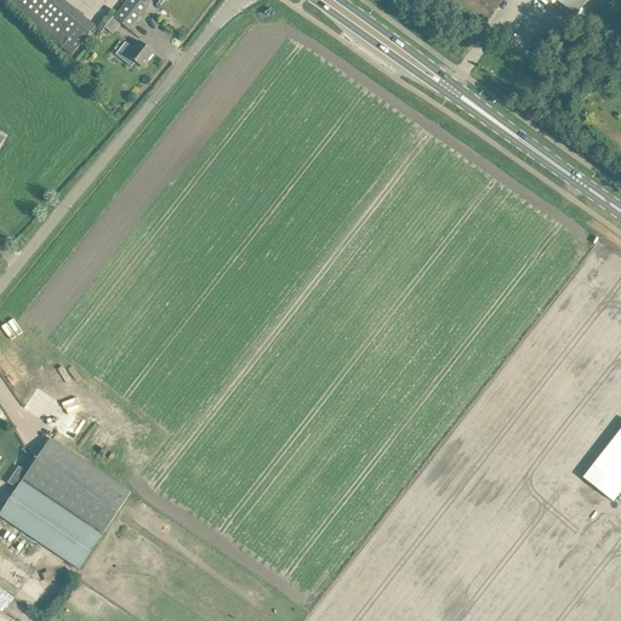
[(90,34),(49,0),(4,0),(72,56),(90,34)]
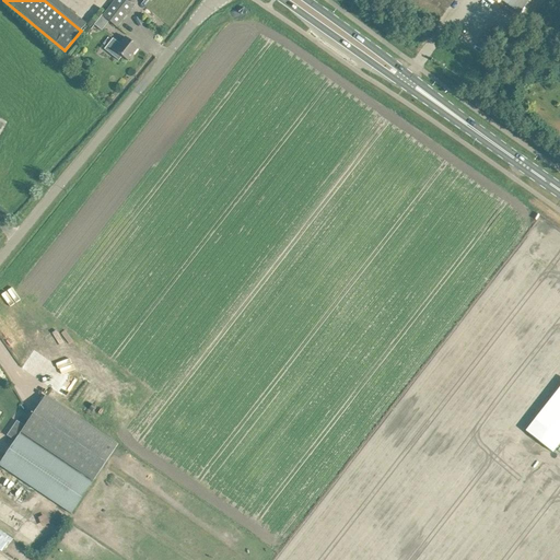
[(133,7),(125,0),(115,0),(103,16),(117,27),(133,7)]
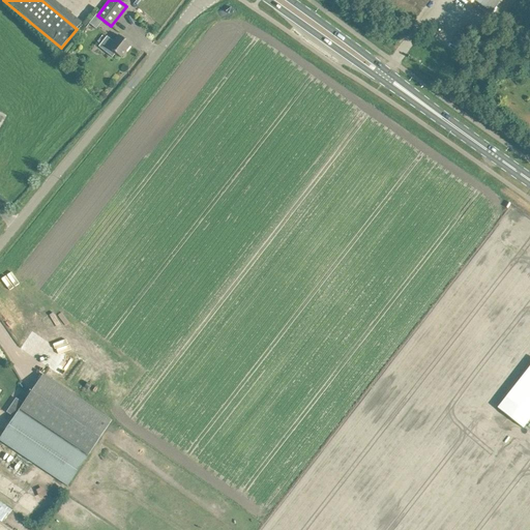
[(473,0),(492,12),(500,0),(473,0)]
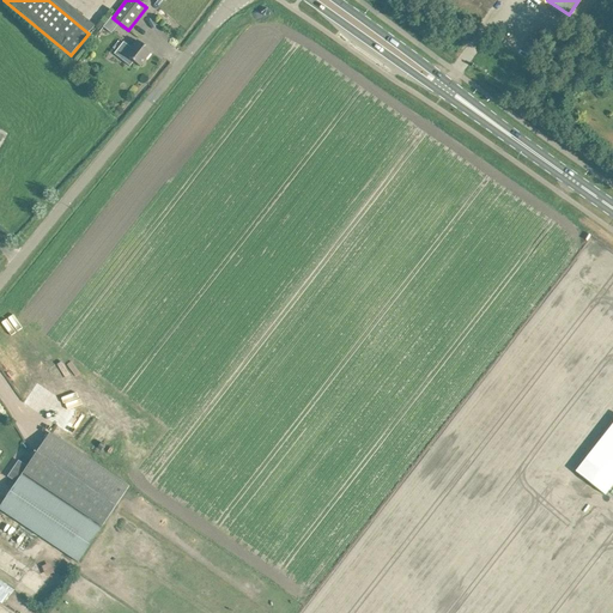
[(134,62),(140,67),(151,52),(138,41),(132,48),(123,42),(114,54),(129,67),(134,62)]
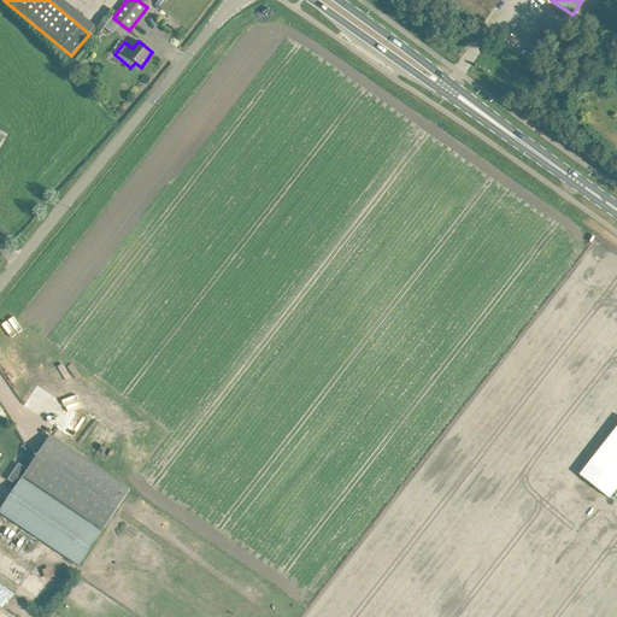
[(609,498),(616,487),(616,425),(580,475),(609,498)]
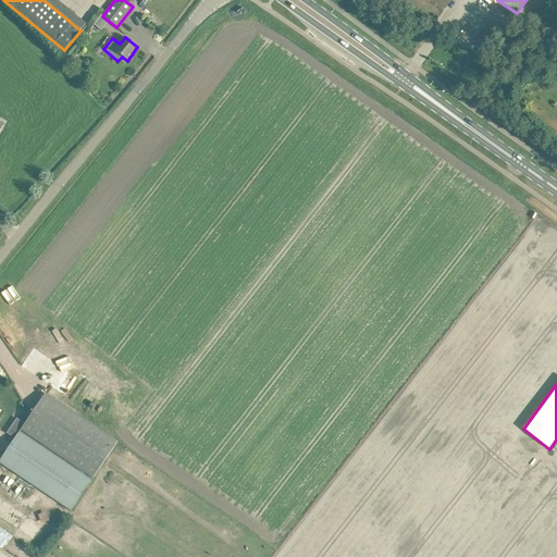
[(118,443),(45,395),(20,432),(78,471),(94,481),(118,443)]
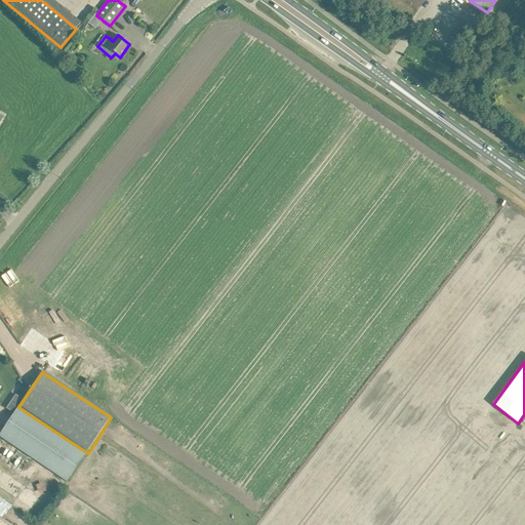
[(74,444),(18,407),(0,434),(0,438),(53,475),(74,444)]
